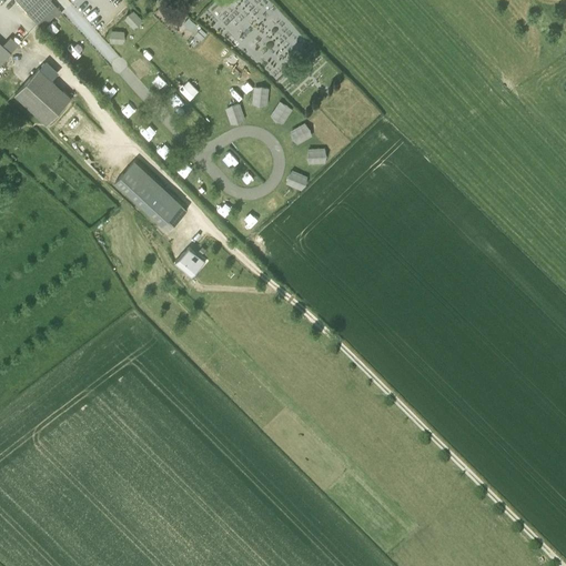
[(46,0),(40,0),(26,13),(40,29),(58,12),(46,0)]
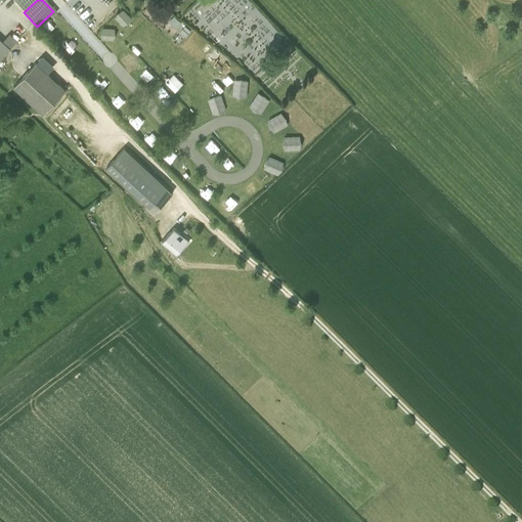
[(123,27),(131,19),(123,10),(115,17),(123,27)]
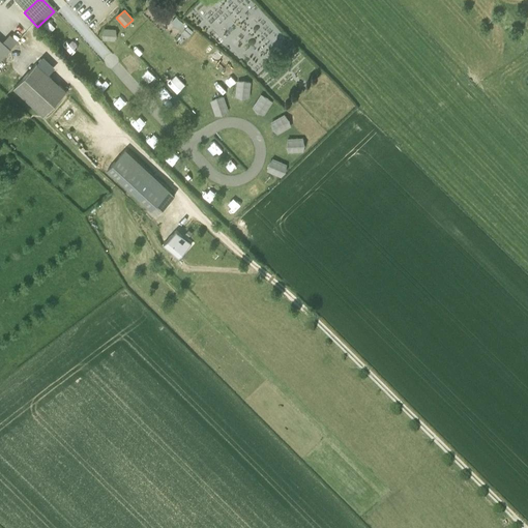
[(167,22),(176,31),(181,25),(172,17),(167,22)]
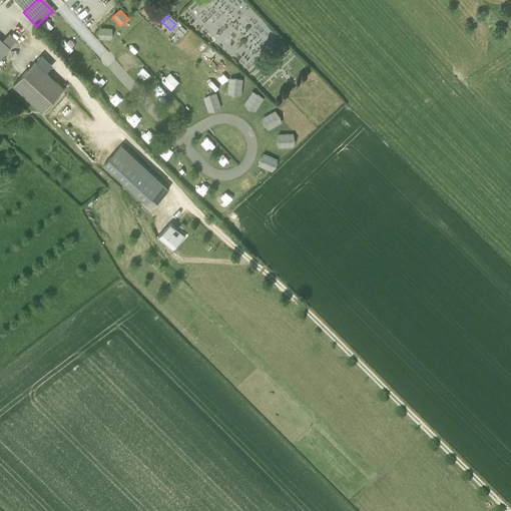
[(99,28),(99,39),(112,40),(112,28),(99,28)]
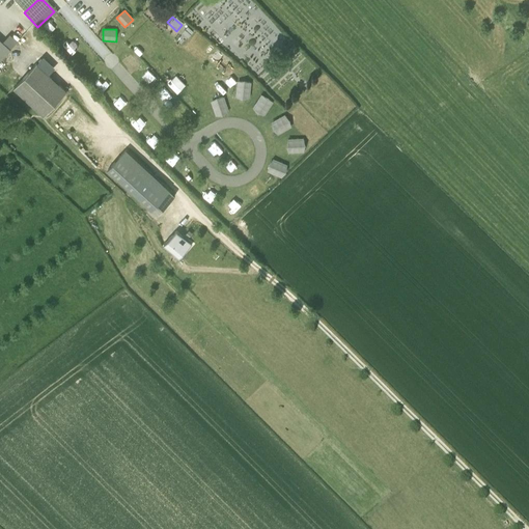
[(71,39),(63,46),(72,55),(79,48),(71,39)]
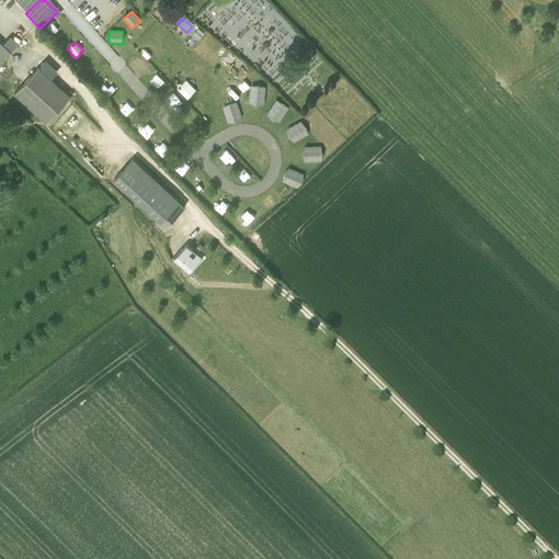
[(44,125),(68,98),(36,68),(12,94),(44,125)]
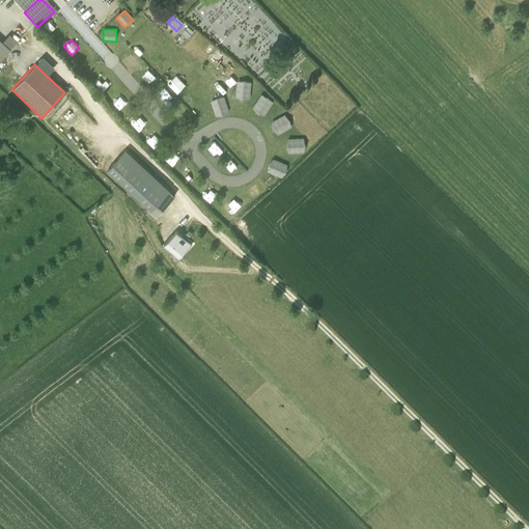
[(249,100),(252,83),(238,81),(234,98),(249,100)]
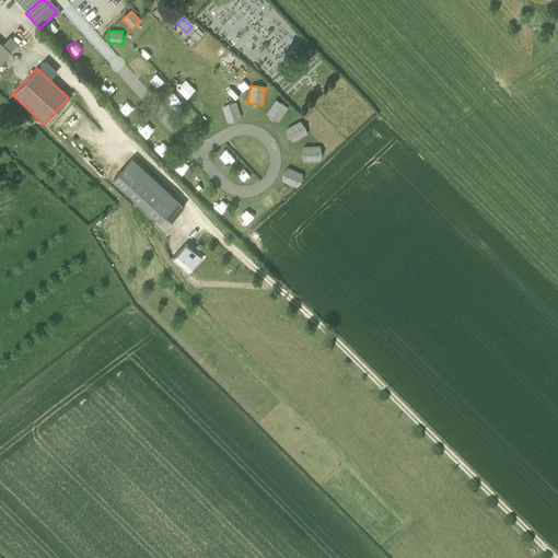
[(279,123),(288,106),(275,100),(266,116),(279,123)]
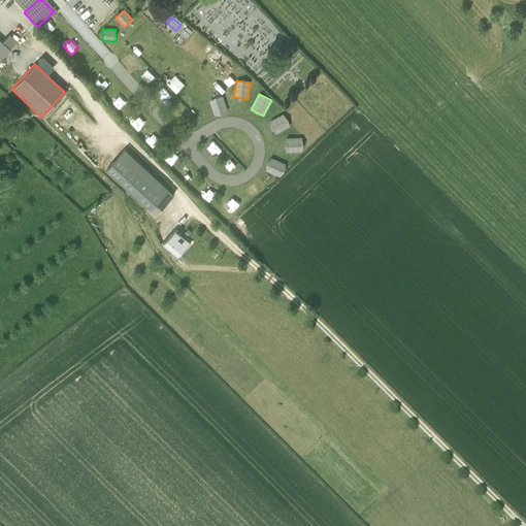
[(210,99),(212,116),(226,113),(224,97),(210,99)]
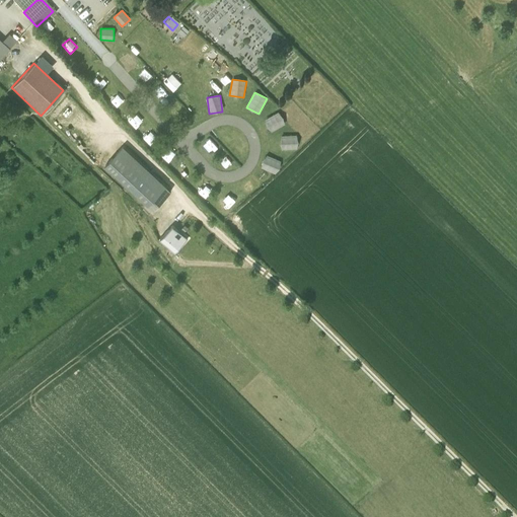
[(269,132),(285,126),(280,113),(264,119),(269,132)]
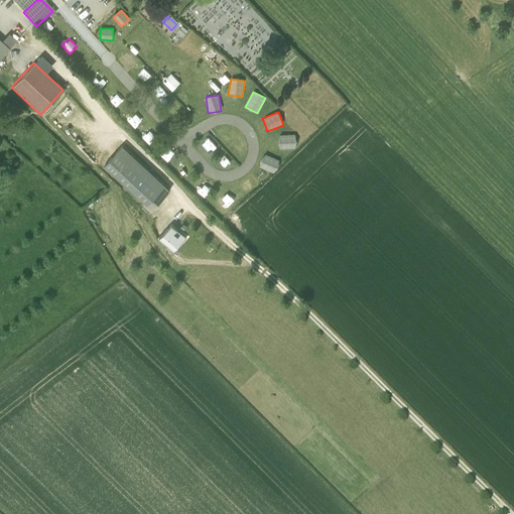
[(295,135),(278,135),(278,149),(295,148),(295,135)]
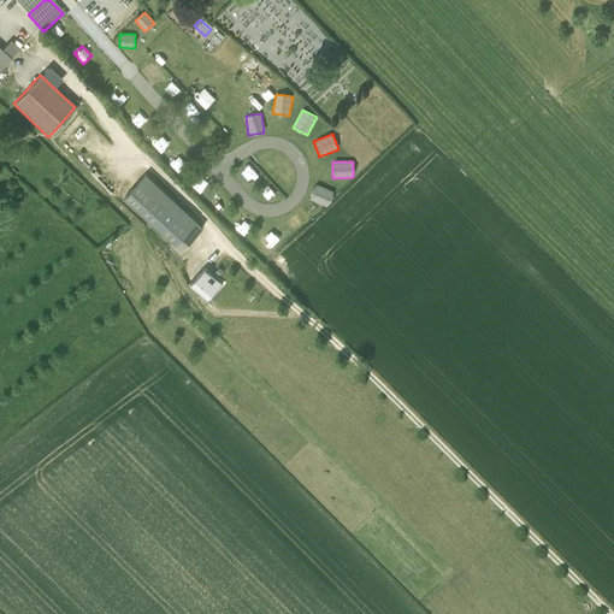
[(195,223),(143,176),(123,199),(173,246),(195,223)]
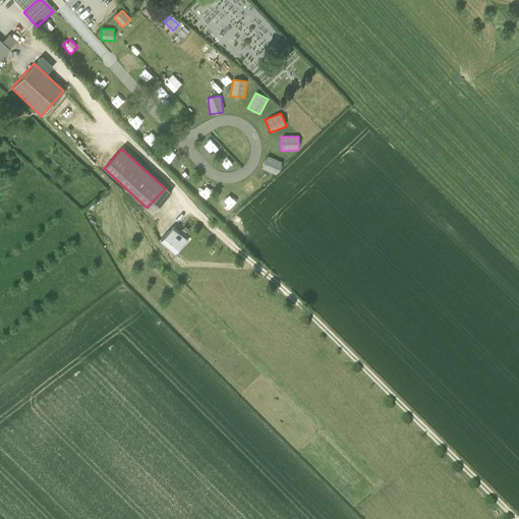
[(278,175),(282,161),(266,157),(262,170),(278,175)]
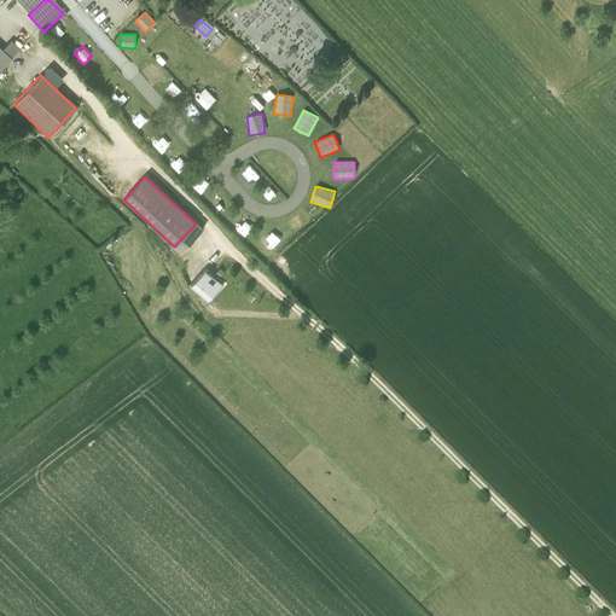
[(261,236),(256,249),(267,253),(272,239),(261,236)]
